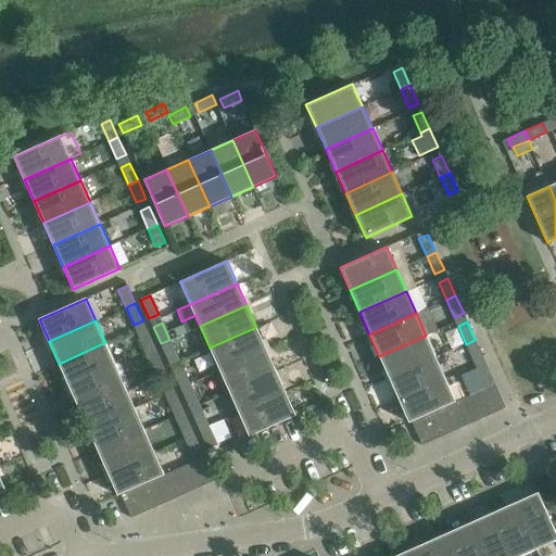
[(219,370),(266,349),(256,327),(210,348),(219,370)]
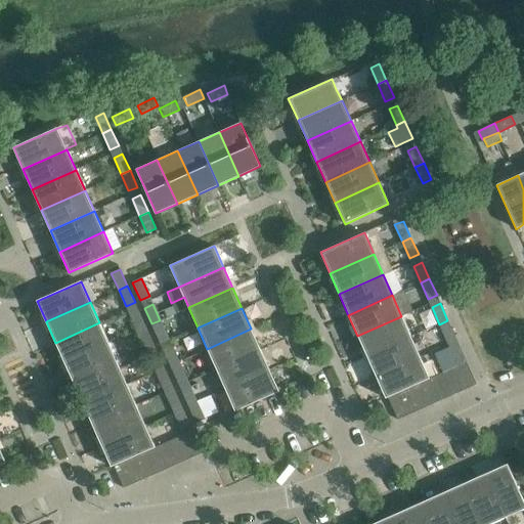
[(145,326),(138,310),(130,314),(137,331),(145,326)]
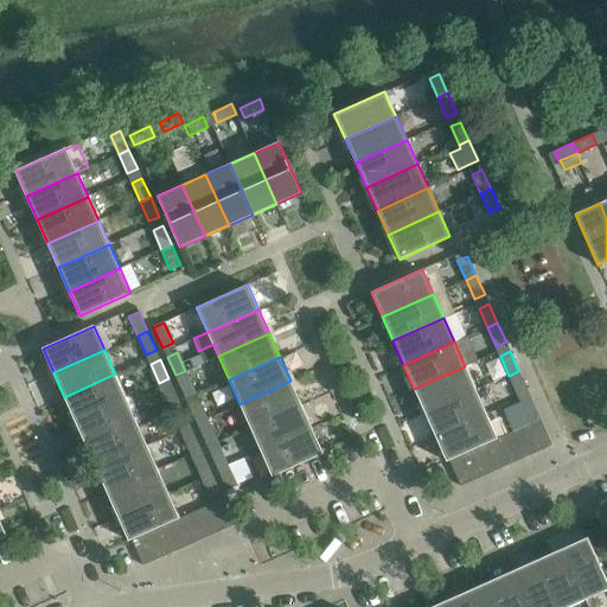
[(465,366),(414,389),(425,413),(475,390),(465,366)]
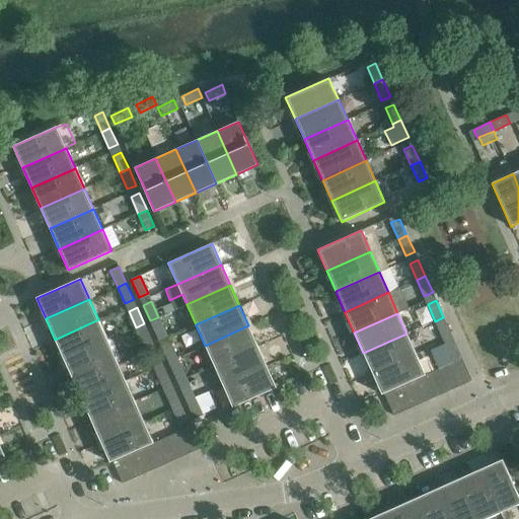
[(166,334),(158,317),(150,320),(157,338),(166,334)]
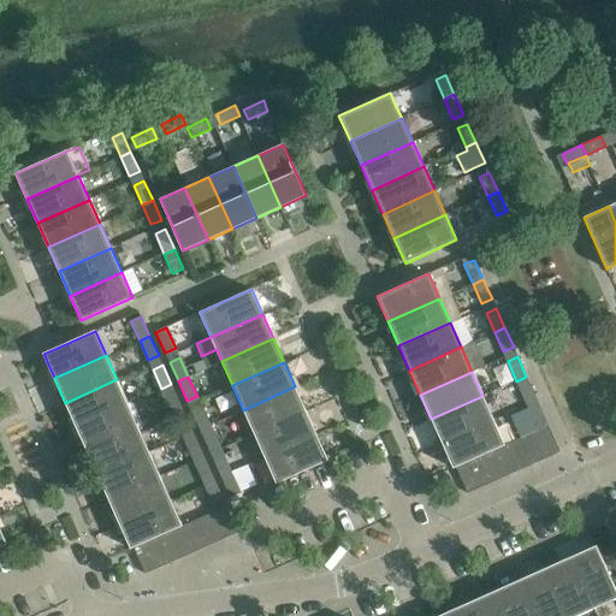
[(526,377),(516,381),(525,400),(535,395),(526,377)]
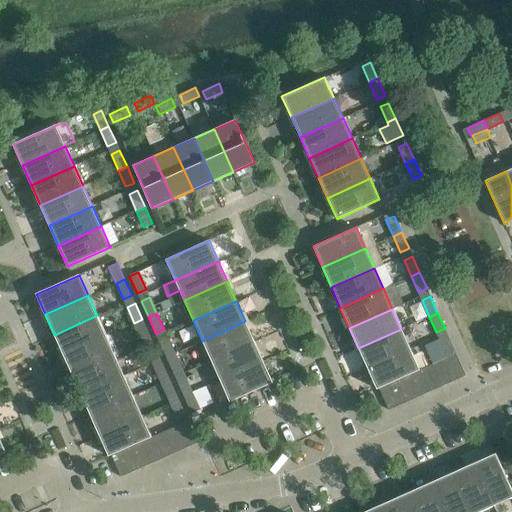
[(54,335),(63,355),(106,335),(97,315),(54,335)]
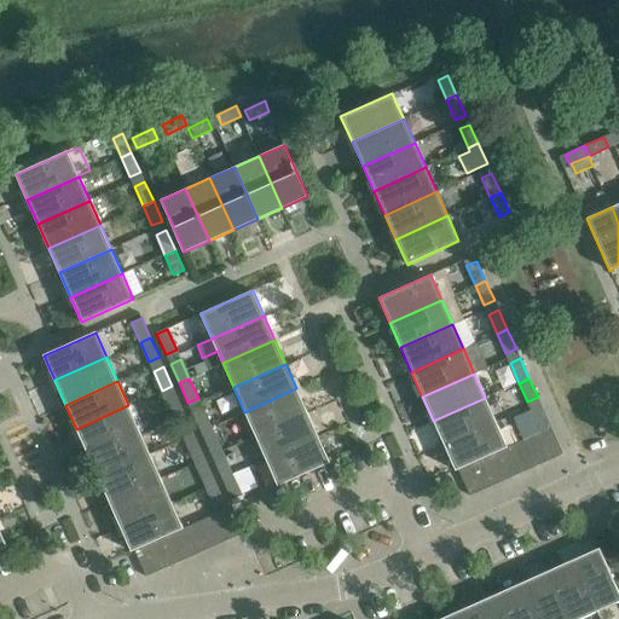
[(181,406),(172,386),(162,391),(171,410),(181,406)]
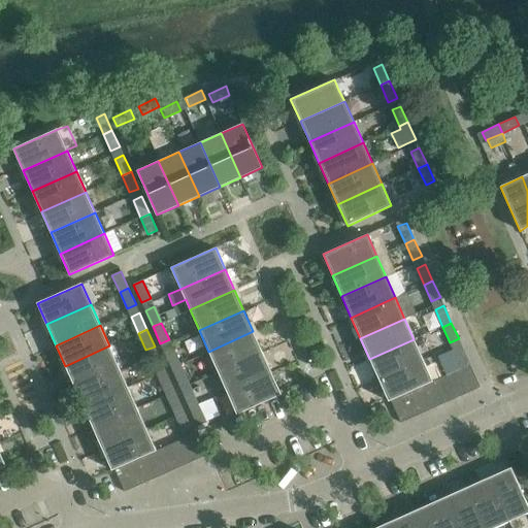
[(218,372),(262,352),(253,331),(208,352),(218,372)]
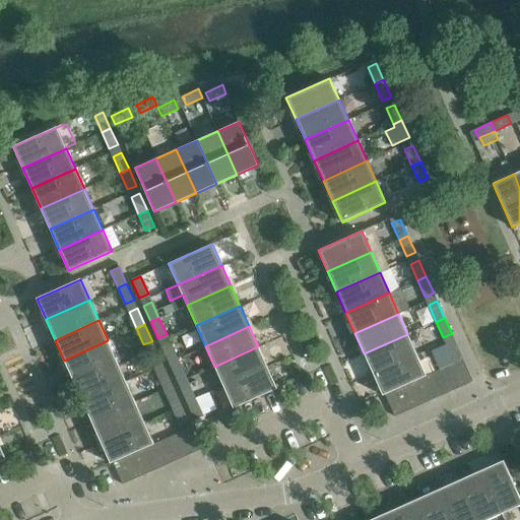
[(416,354),(407,334),(364,353),(373,374),(416,354)]
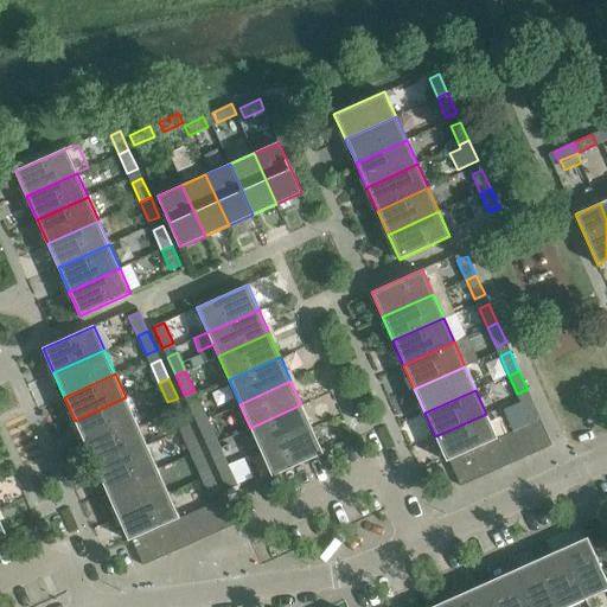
[(136,422),(126,397),(75,421),(85,445),(136,422)]
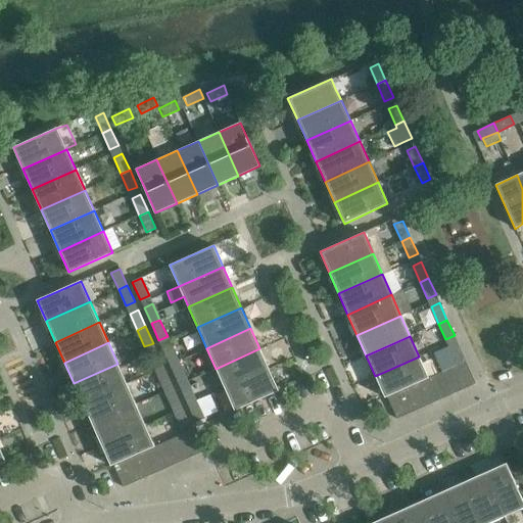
[(466,361),(458,343),(449,347),(457,365),(466,361)]
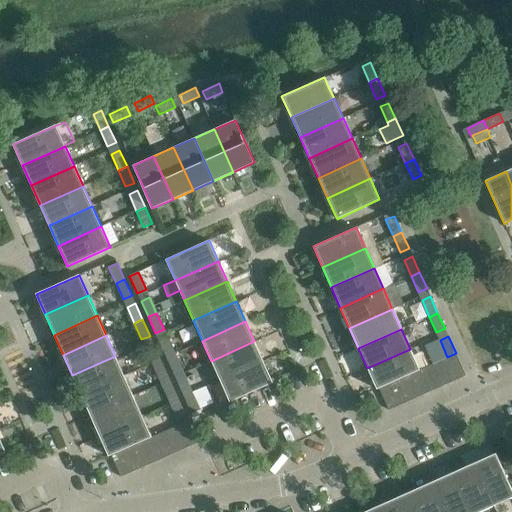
[(166,357),(174,353),(167,337),(159,341),(166,357)]
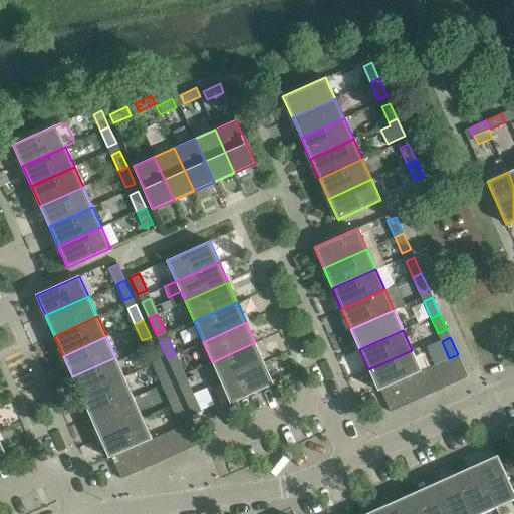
[(221,382),(264,363),(255,342),(212,362),(221,382)]
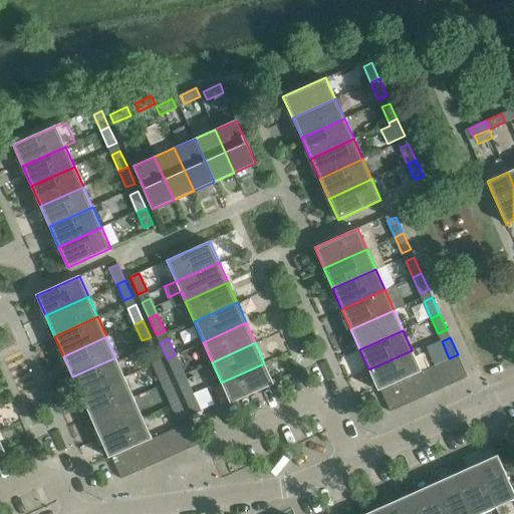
[(161,360),(154,344),(146,348),(153,364),(161,360)]
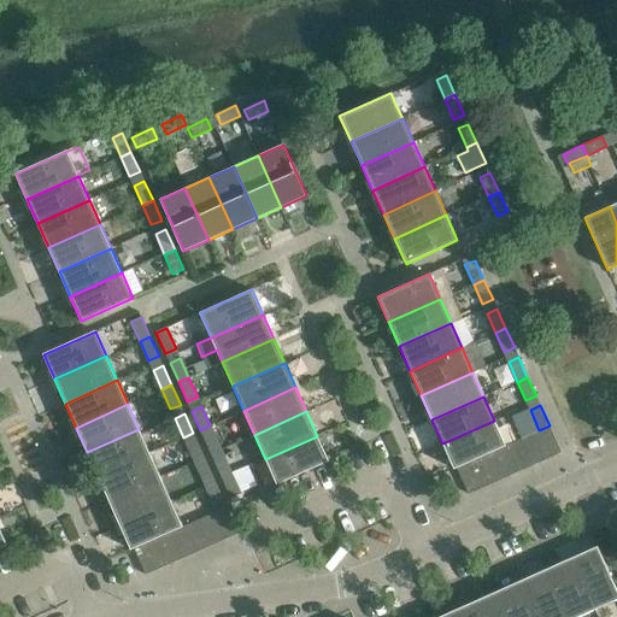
[(494,421),(442,444),(453,469),(457,468),(470,462),(483,456),(497,450),(505,446),(494,421)]
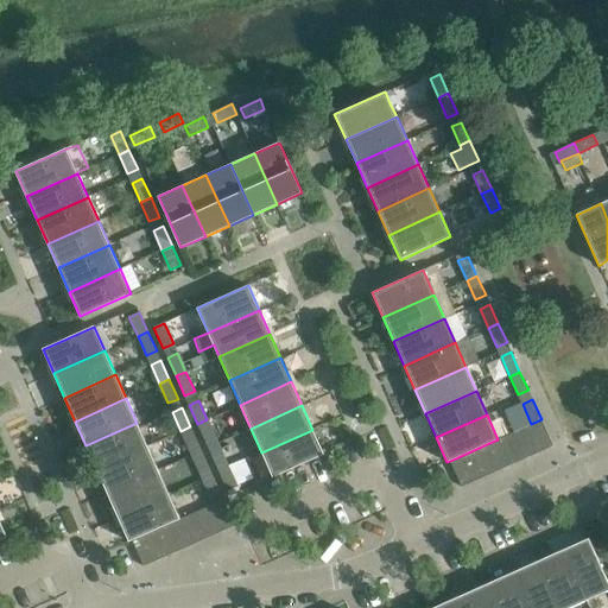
[(216,438),(207,419),(197,424),(206,443),(216,438)]
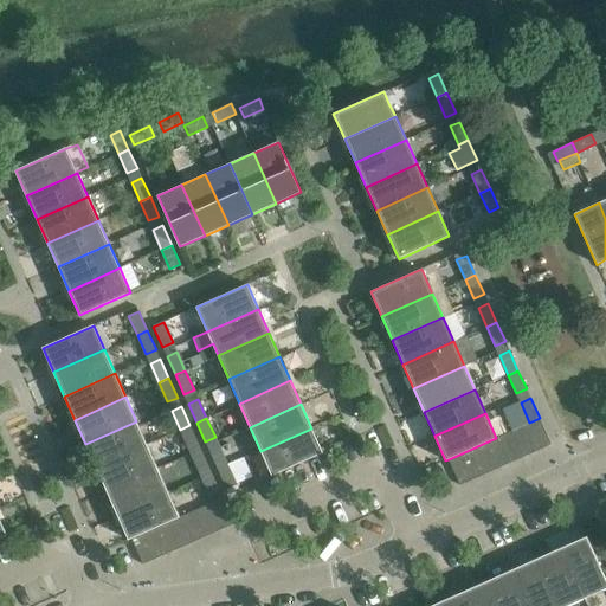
[(552,444),(540,418),(529,423),(527,424),(539,450),(552,444)]
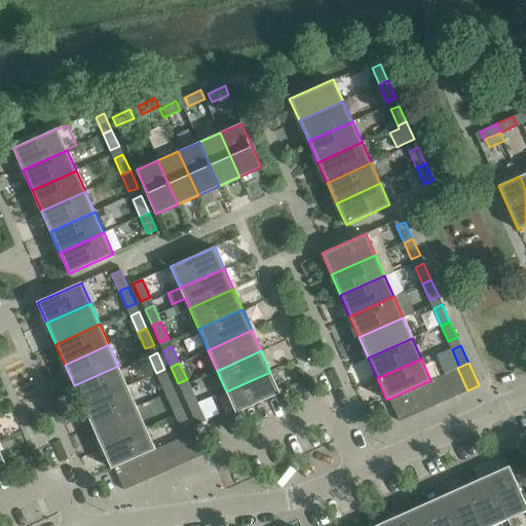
[(74,385),(83,406),(127,386),(118,366),(74,385)]
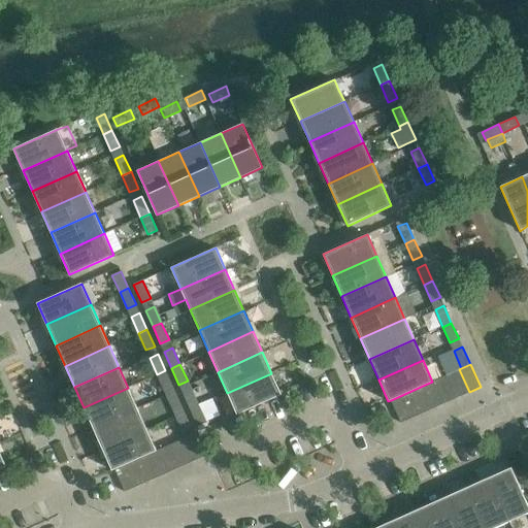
[(459,369),(448,374),(458,397),(469,392),(459,369)]
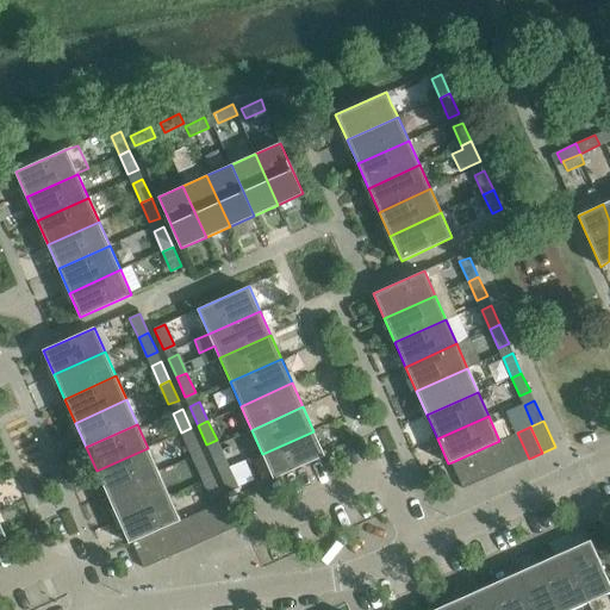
[(200,448),(191,428),(181,433),(190,452),(200,448)]
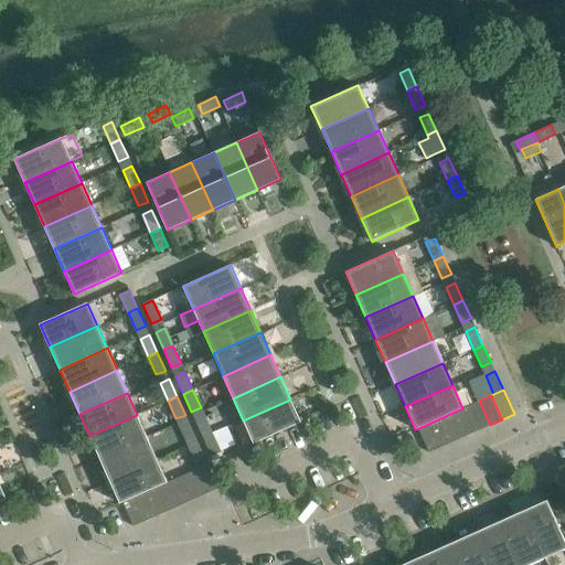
[(243,420),(254,444),(301,422),(290,400),(243,420)]
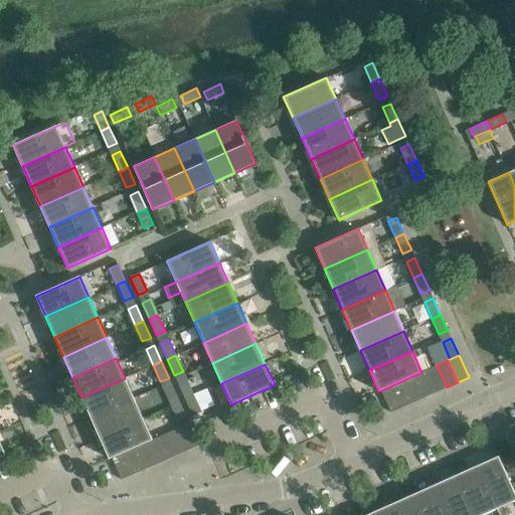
[(436,392),(447,387),(437,365),(425,370),(436,392)]
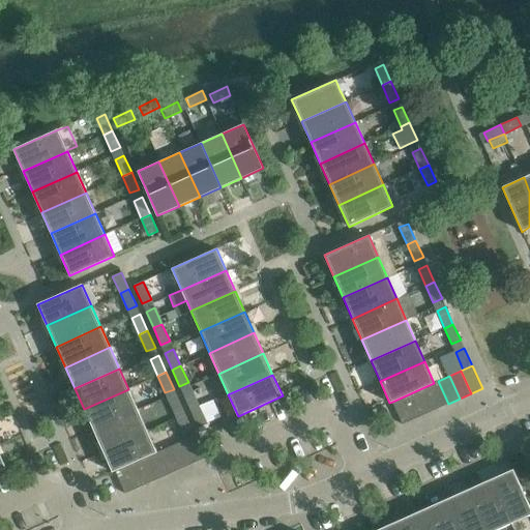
[(438,381),(434,383),(427,386),(437,409),(448,404),(438,381)]
